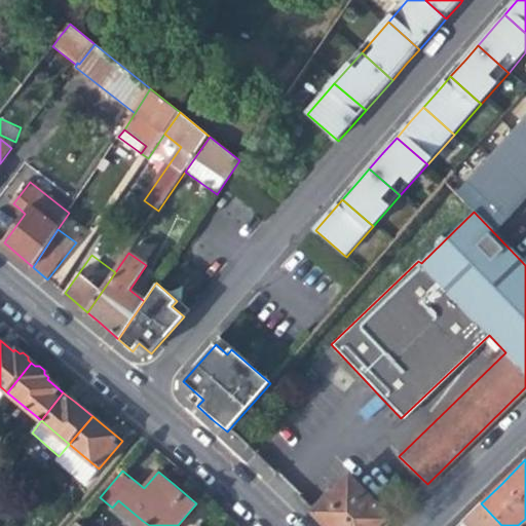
[(347,477),(310,514),(323,525),(382,525),(390,519),(347,477)]
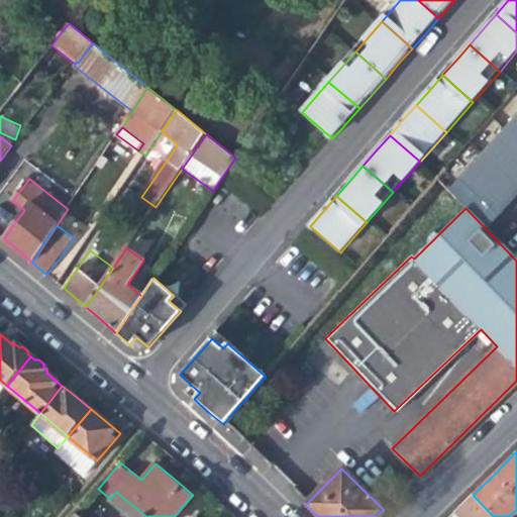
[(131,516),(136,516),(140,512),(116,492),(110,499),(131,516)]
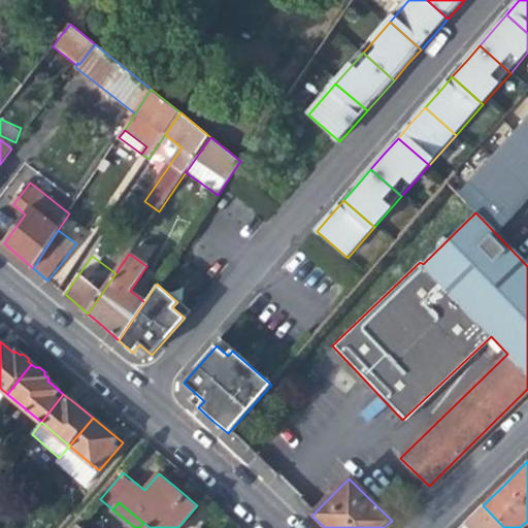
[(503,527),(483,505),(465,523),(470,527),(503,527)]
